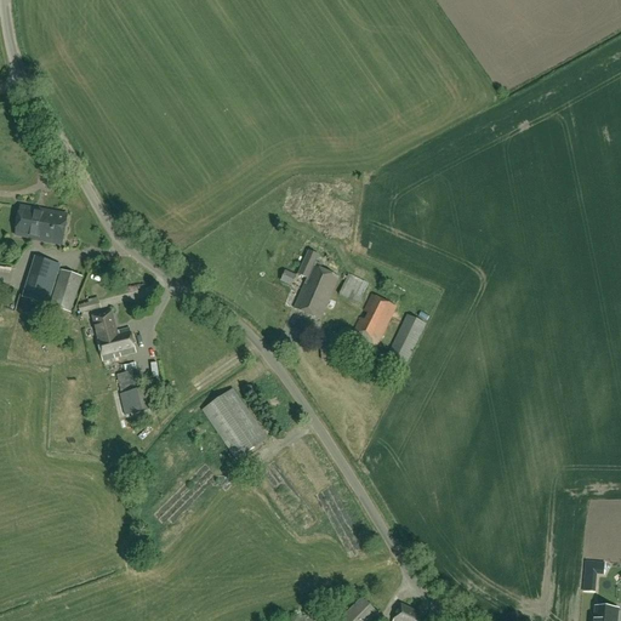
[(47,212),(21,208),(16,235),(43,240),(47,212)]
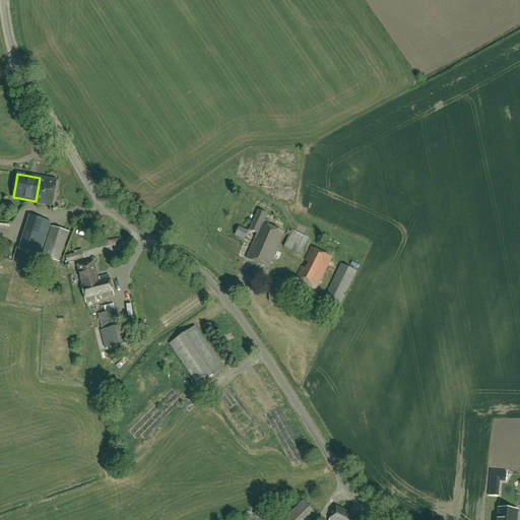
[(40,178),(36,201),(36,202),(52,205),(56,180),(40,178)]
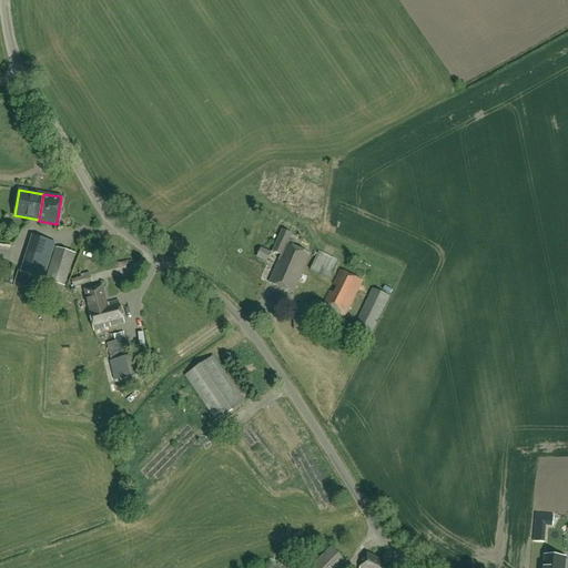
[(4,229),(12,237),(20,231),(12,222),(4,229)]
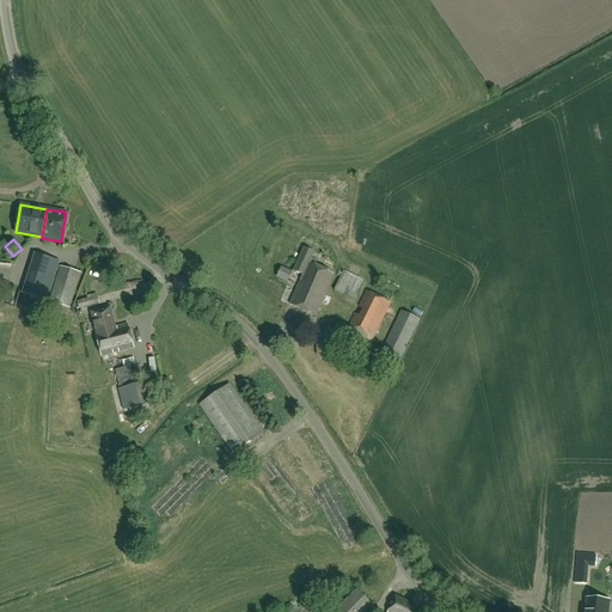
[(316,316),(334,273),(310,262),(314,251),(304,248),(294,270),(303,275),(291,304),(316,316)]
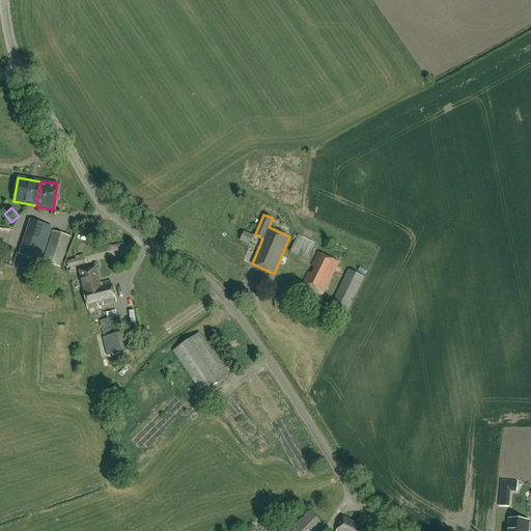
[(40,260),(51,226),(30,220),(20,254),(40,260)]
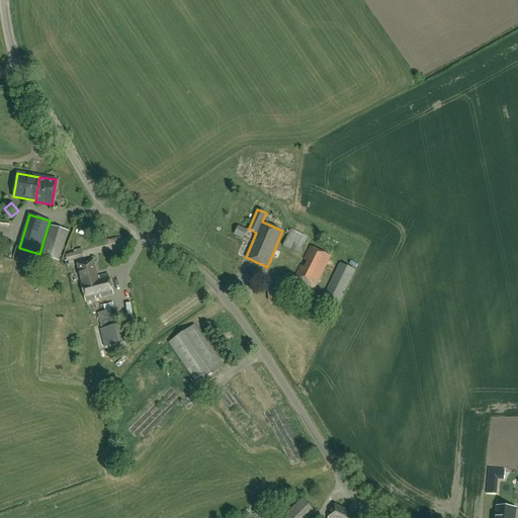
[(59,261),(68,233),(52,228),(42,256),(59,261)]
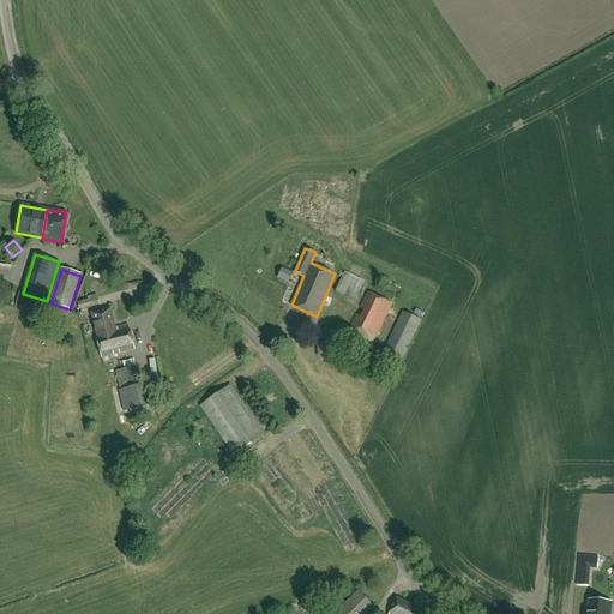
[(355,301),(365,281),(344,271),(335,292),(355,301)]
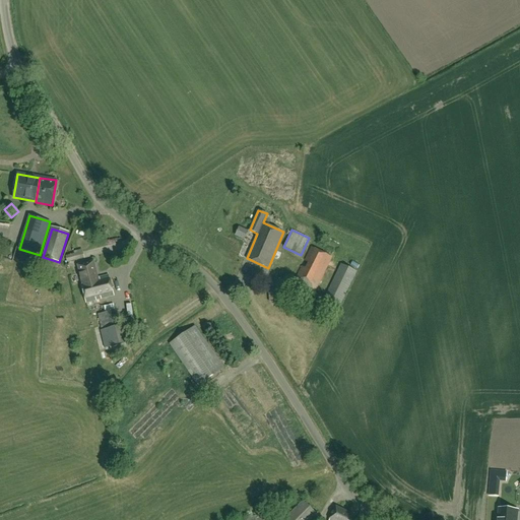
[(314,296),(332,257),(311,247),(304,260),(308,262),(306,268),(302,266),(293,285),(314,296)]
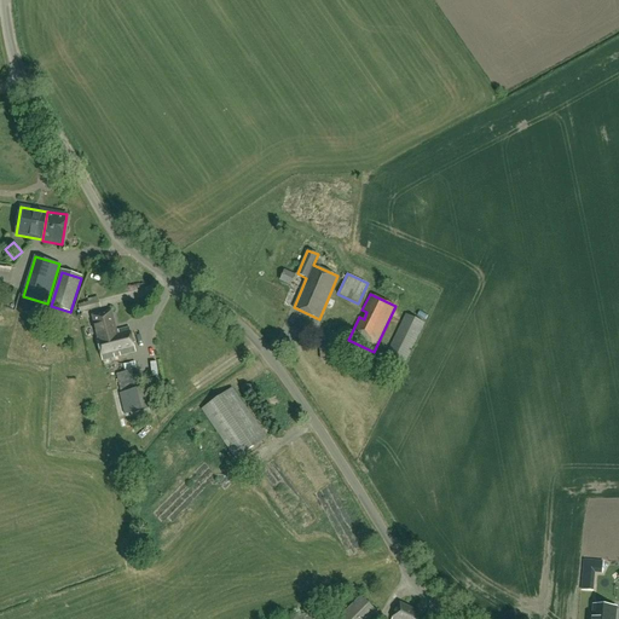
[(121,340),(119,330),(116,331),(111,312),(93,317),(98,335),(96,336),(98,343),(111,340),(113,342),(121,340)]
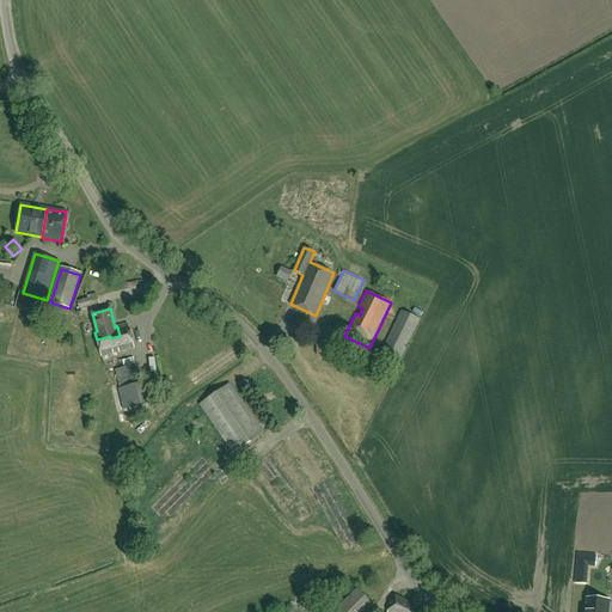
[(398,365),(420,320),(402,311),(381,353),(389,356),(387,360),(398,365)]
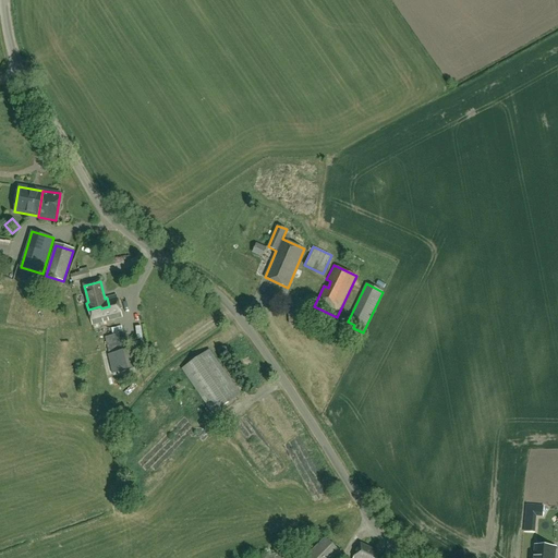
[(100,306),(88,310),(93,326),(122,317),(117,295),(107,298),(109,306),(101,308),(100,306)]
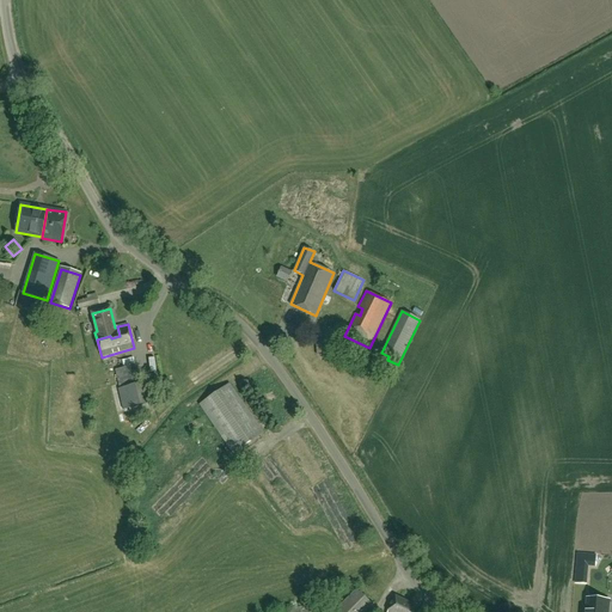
[(124,368),(116,369),(120,389),(118,389),(123,410),(129,409),(148,404),(151,404),(145,383),(140,384),(135,366),(133,357),(122,360),(124,368)]
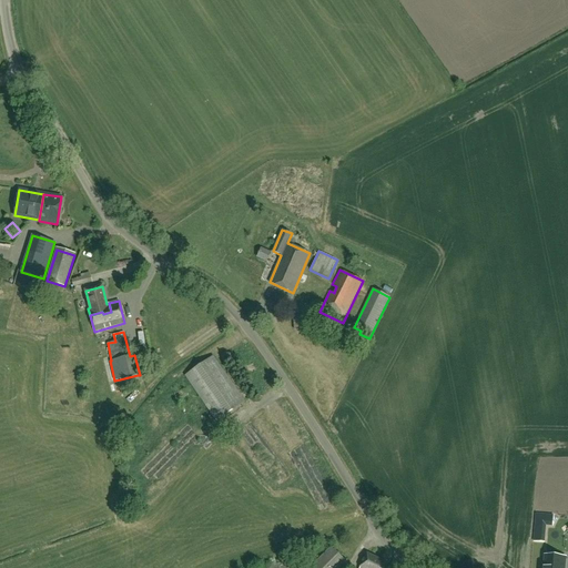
[(216,421),(244,402),(213,357),(185,376),(216,421)]
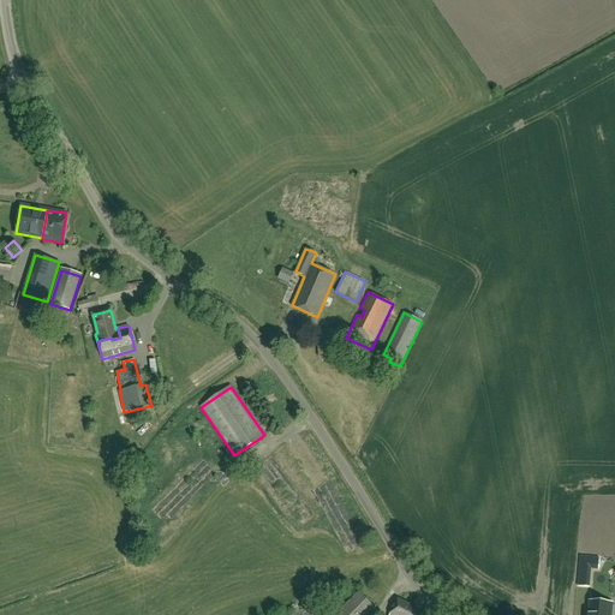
[(323,483),(329,494),(338,489),(332,478),(323,483)]
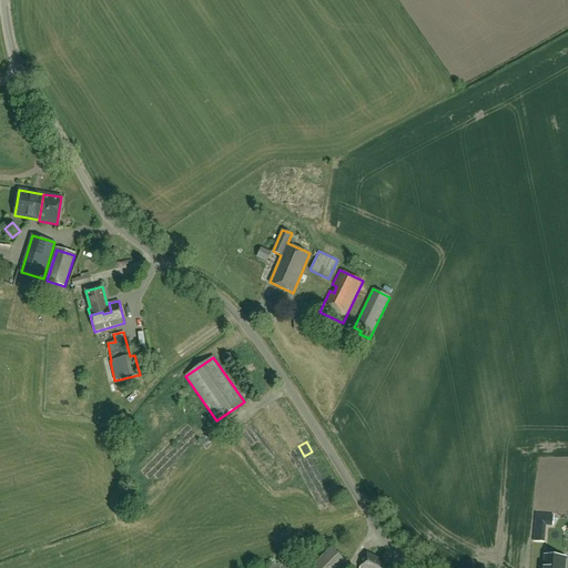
[(338,567),(346,561),(331,547),(310,567),(338,567)]
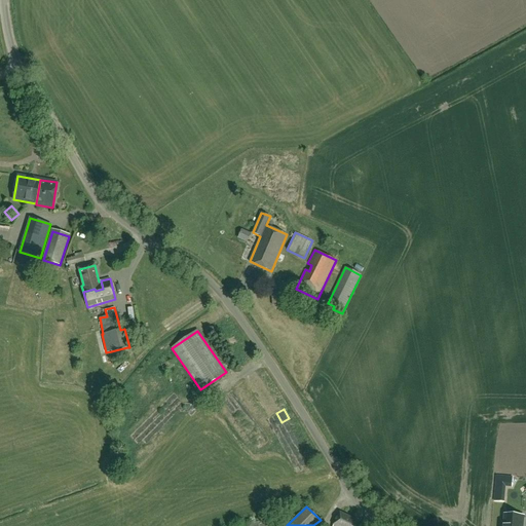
[(360,525),(357,521),(340,513),(333,525),(360,525)]
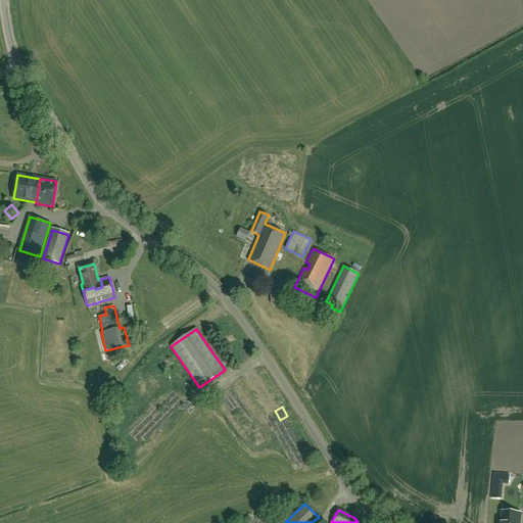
[(511,513),(502,512),(502,518),(501,522),(519,522),(520,513),(511,513)]
